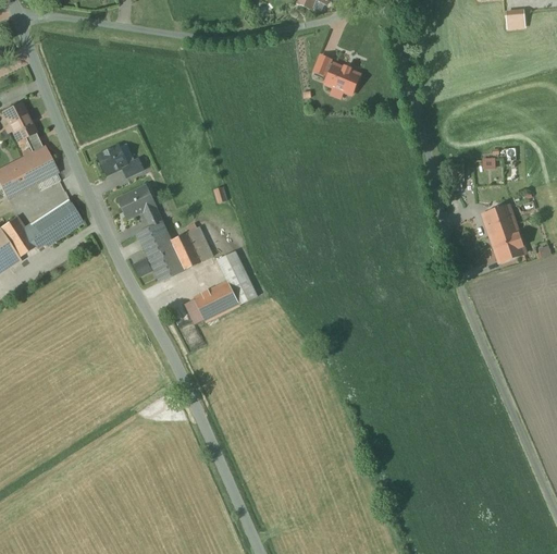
[(325,73),(326,71),(330,61),(331,59),(321,54),(314,69),(325,73)]
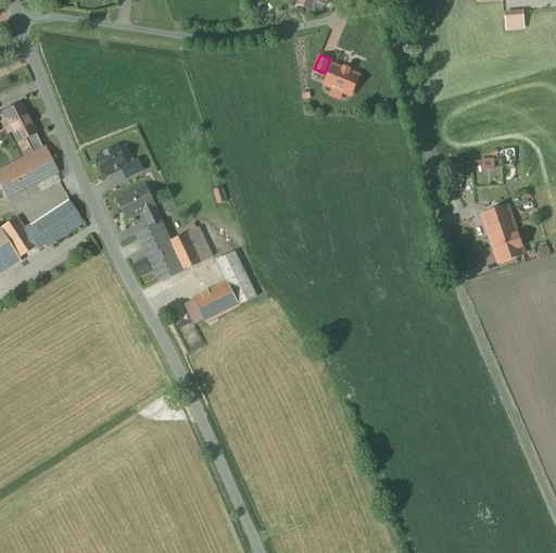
[(343,67),(329,61),(326,71),(329,73),(326,83),(351,92),(359,74),(349,70),(350,67),(344,65),(343,67)]
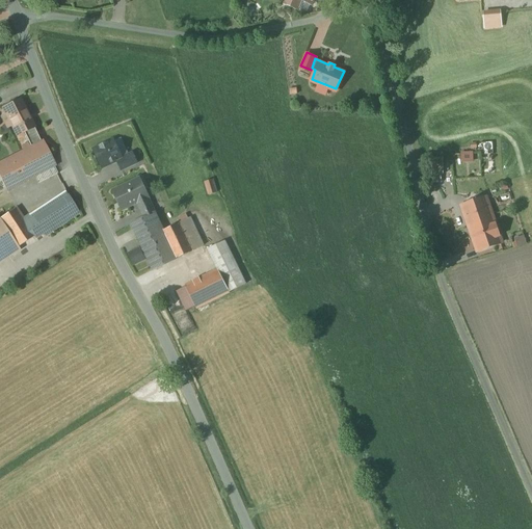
[(17,134),(25,130),(34,126),(34,125),(29,114),(20,97),(2,105),(8,117),(3,120),(5,123),(0,125),(0,127),(3,132),(9,129),(8,125),(11,124),(17,134)]
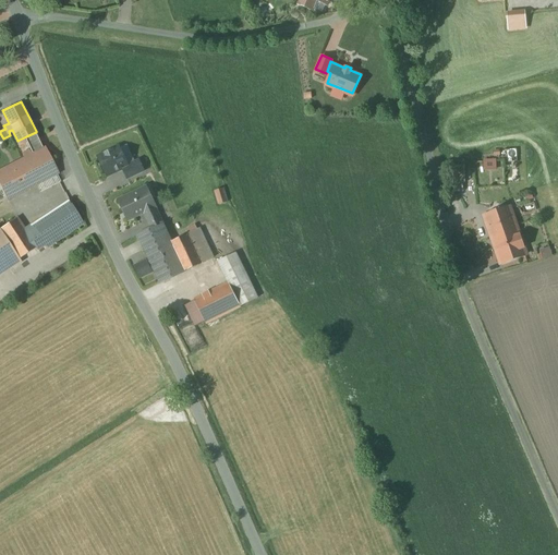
[(43,146),(36,132),(26,136),(31,147),(23,152),(25,156),(43,146)]
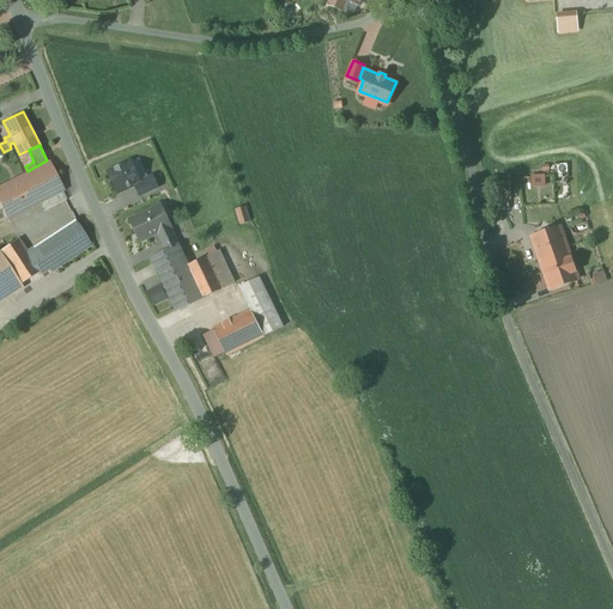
[(26,152),(18,156),(22,162),(30,158),(26,152)]
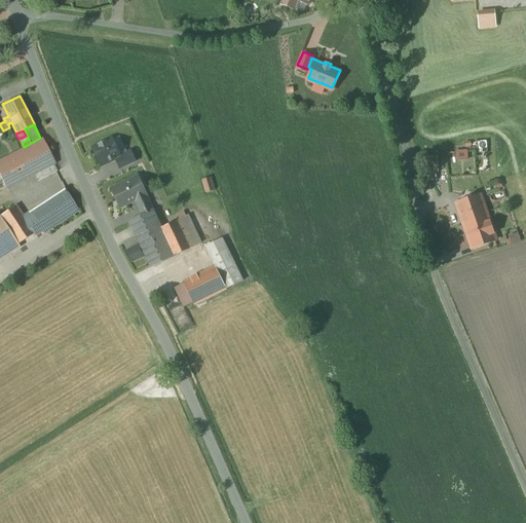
[(112,137),(92,145),(101,163),(120,154),(112,137)]
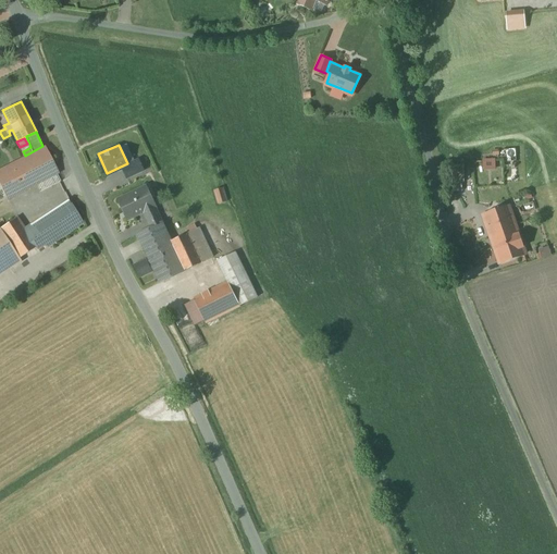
[(44,146),(42,146),(25,156),(0,168),(0,181),(8,196),(57,171),(44,146)]
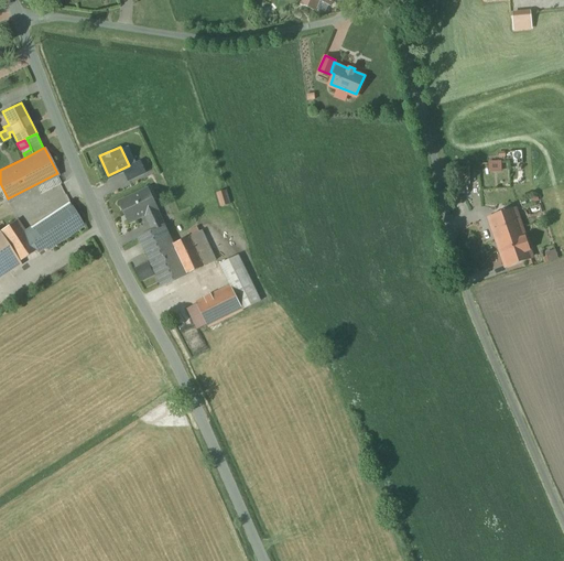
[(130,220),(145,213),(156,207),(159,206),(149,186),(120,200),(130,220)]
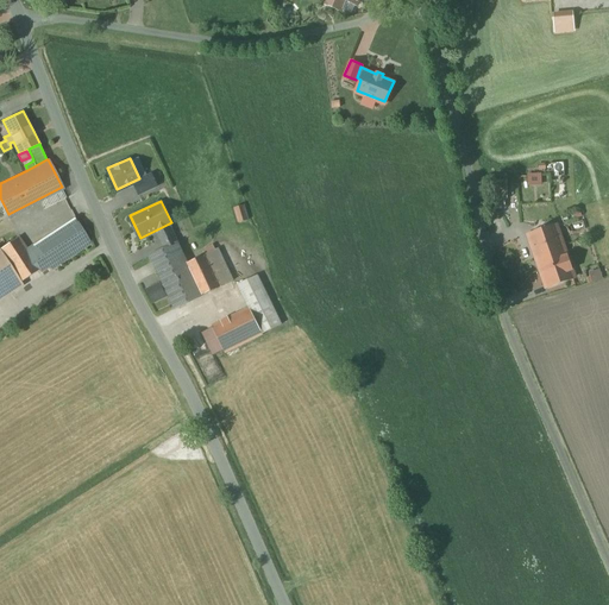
[(244,203),(234,206),(239,220),(248,218),(244,203)]
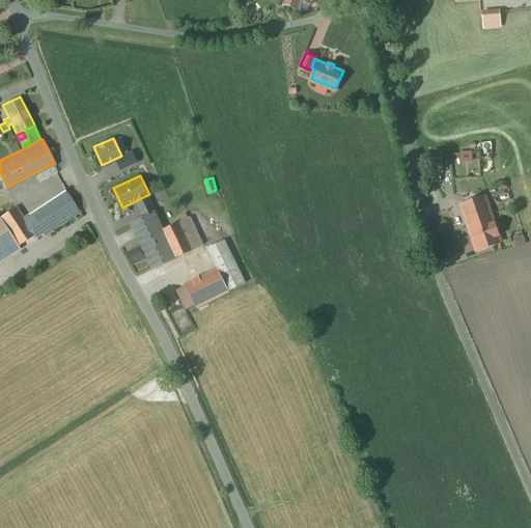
[(79,210),(65,189),(36,207),(37,207),(24,216),(17,205),(0,216),(0,258),(19,247),(17,244),(34,232),(36,235),(44,231),(45,232),(79,210)]
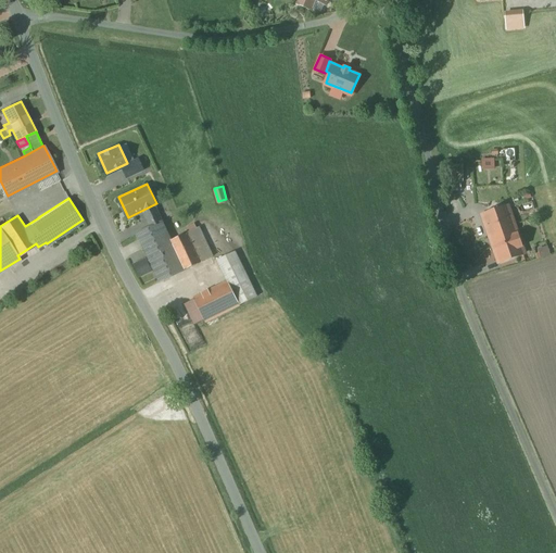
[(162,220),(154,204),(143,210),(151,225),(161,221),(160,221),(162,220)]
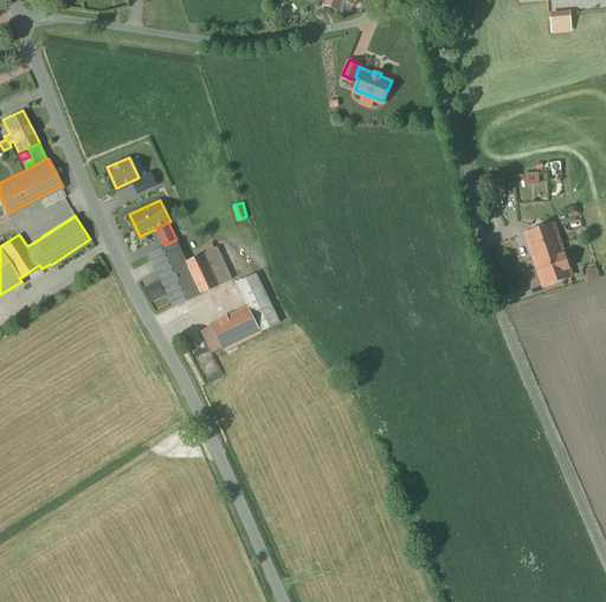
[(534,256),(561,247),(553,222),(526,232),(534,256)]
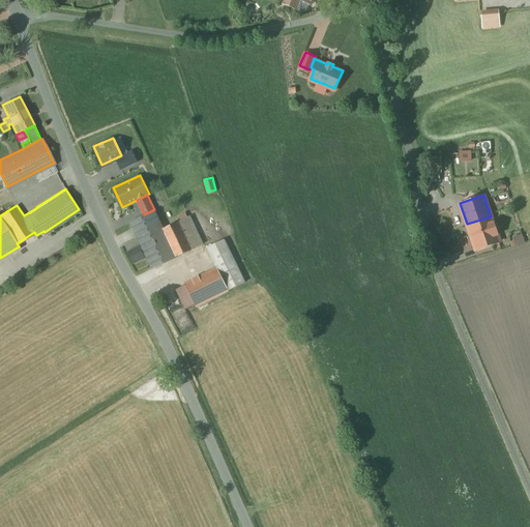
[(144,214),(130,221),(152,266),(202,242),(188,214),(162,228),(154,211),(154,210),(154,209),(152,210),(153,210),(144,214)]
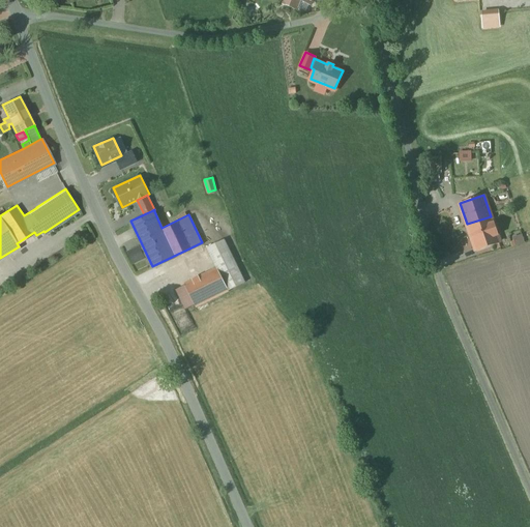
[(491,216),(467,224),(476,249),(499,240),(491,216)]
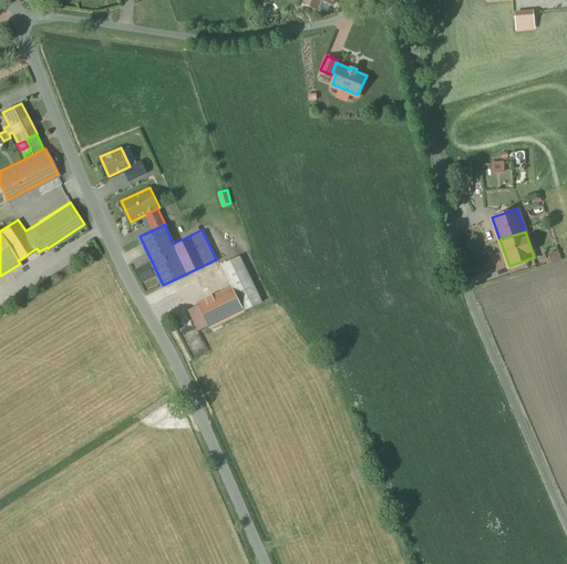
[(261,300),(239,255),(222,263),(232,285),(197,301),(209,326),(261,300)]
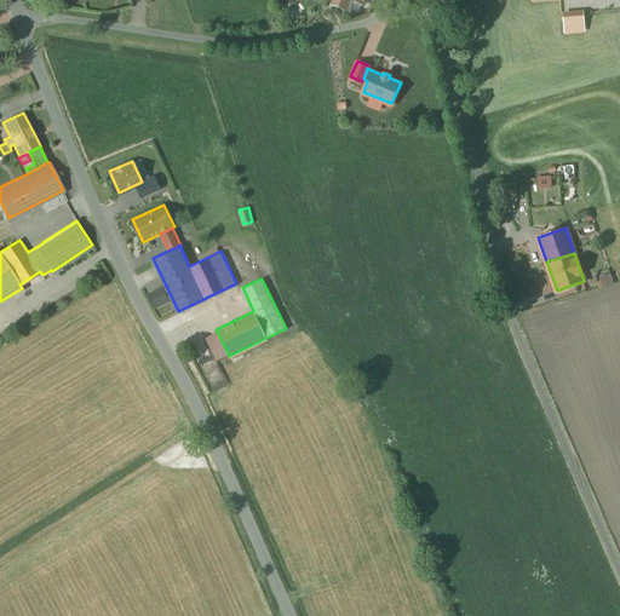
[(162,287),(149,293),(155,306),(168,300),(162,287)]
